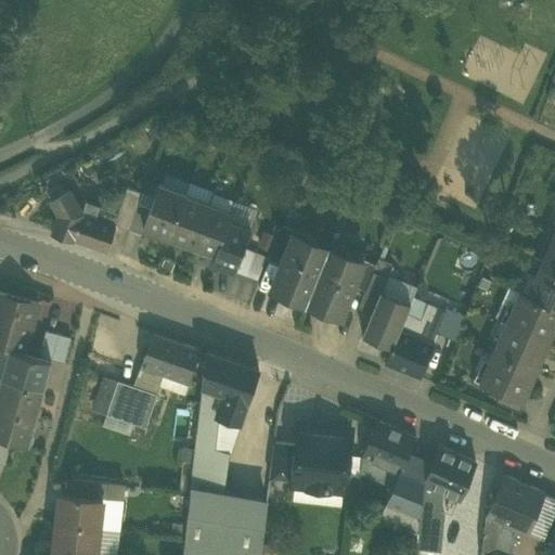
[(146,180),(143,191),(155,195),(158,184),(146,180)]
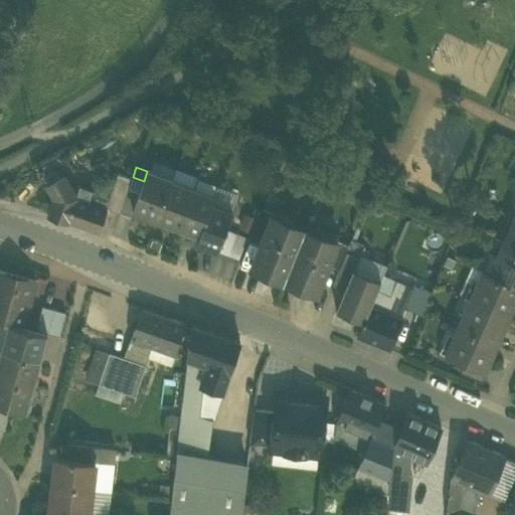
[(133,209),(158,218),(172,178),(148,169),(147,171),(144,181),(140,190),(133,209)]
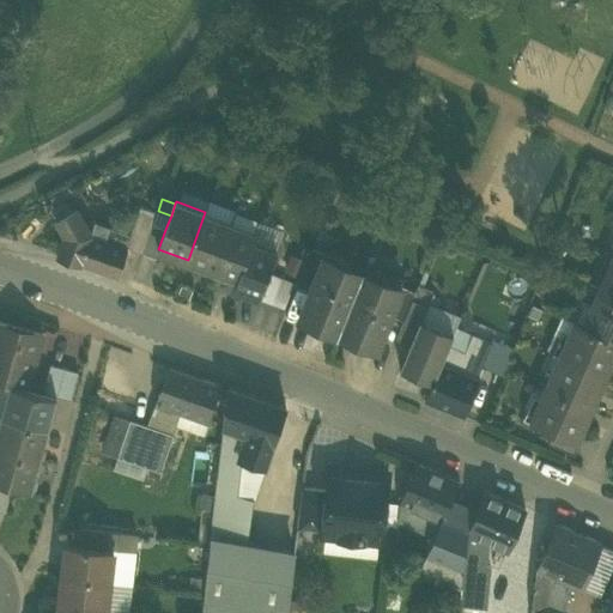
[(127,247),(143,253),(153,223),(157,211),(138,204),(127,232),(122,246),(127,247)]
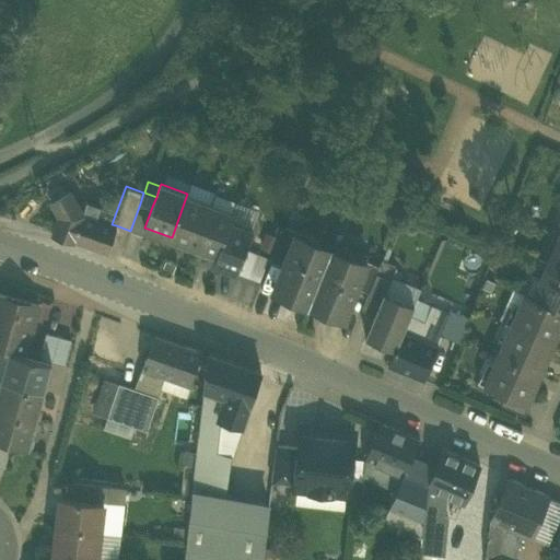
[(54,232),(73,238),(82,212),(68,190),(53,200),(60,213),(54,232)]
